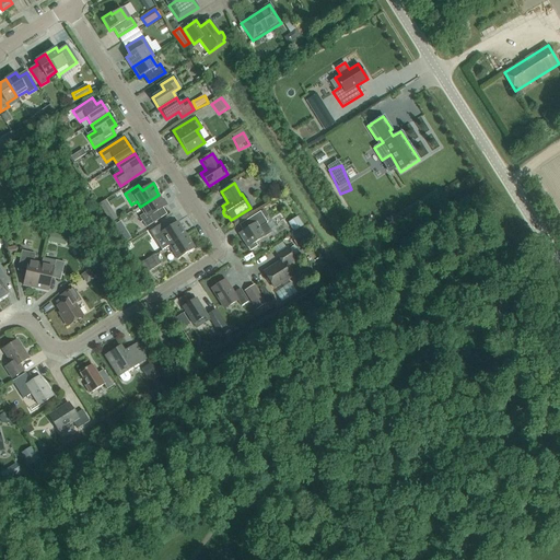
[(159,195),(140,207),(144,213),(139,217),(146,228),(160,219),(156,212),(167,206),(163,199),(162,200),(159,195)]
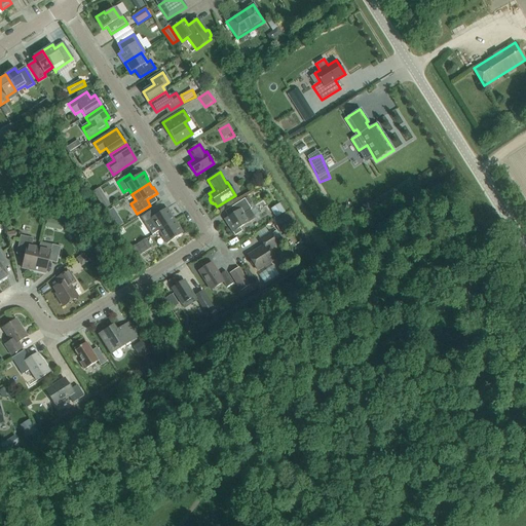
[(255,218),(250,211),(251,210),(245,199),(233,205),(237,212),(224,220),(235,235),(241,231),(239,228),(255,218)]
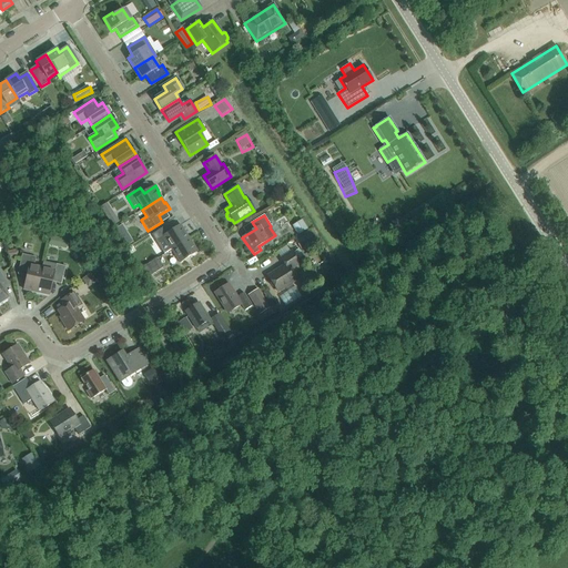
[(171,250),(189,239),(180,225),(166,233),(163,227),(152,235),(155,241),(163,236),(171,250)]
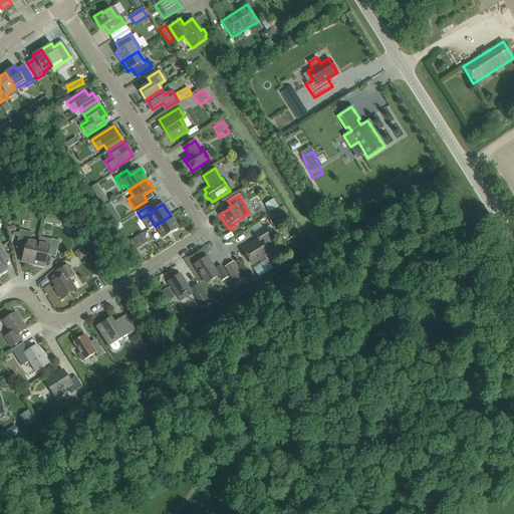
[(272,227),(285,219),(279,210),(267,217),(272,227)]
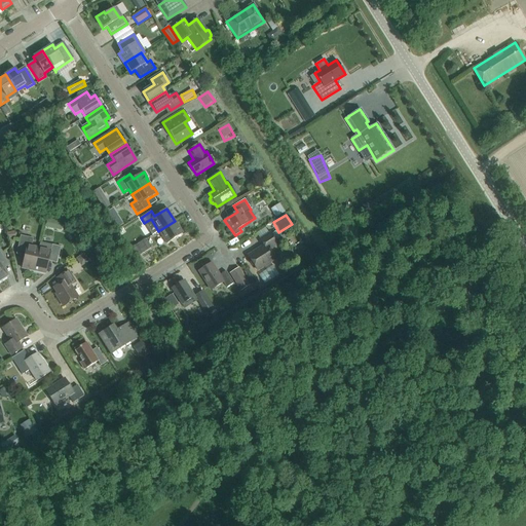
[(175,221),(158,231),(166,243),(183,233),(175,221)]
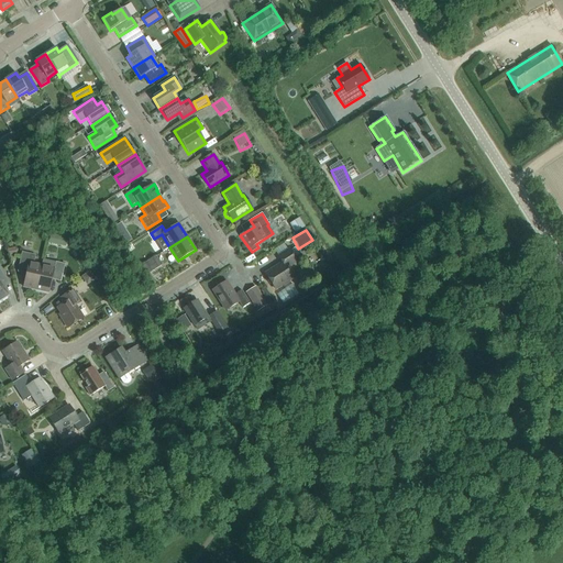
[(283,263),(265,274),(275,289),(295,277),(288,267),(297,261),(289,250),(278,256),(283,263)]
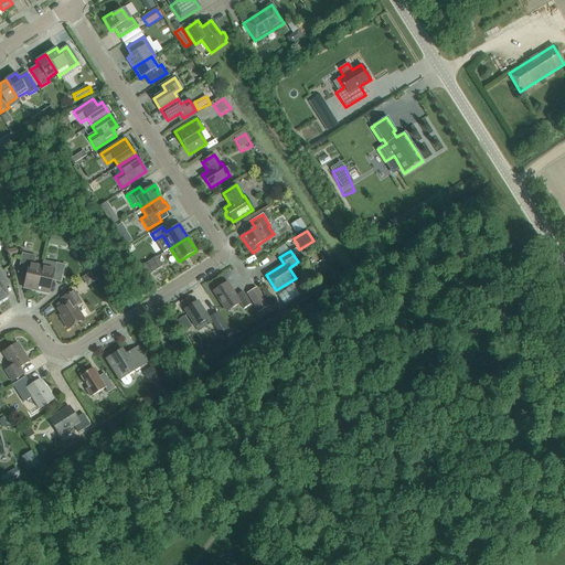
[(36,291),(41,267),(33,265),(35,256),(22,254),(18,274),(25,275),(23,288),(36,291)]
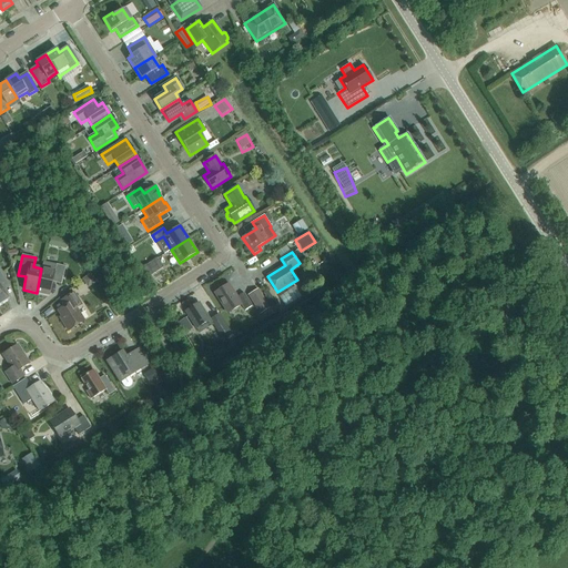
[(156,259),(142,269),(148,277),(163,269),(156,259)]
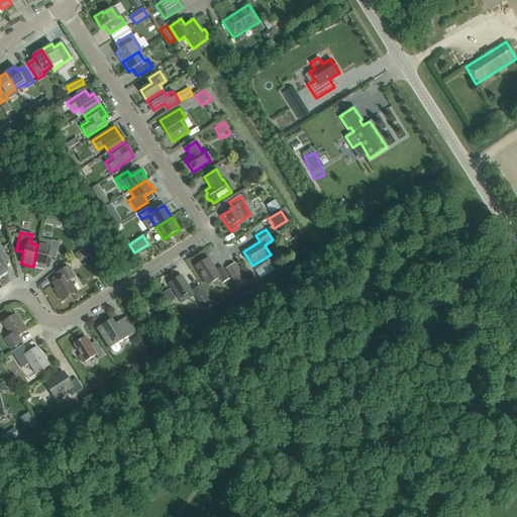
[(60,242),(45,239),(39,238),(37,244),(33,267),(44,269),(47,256),(56,259),(60,242)]
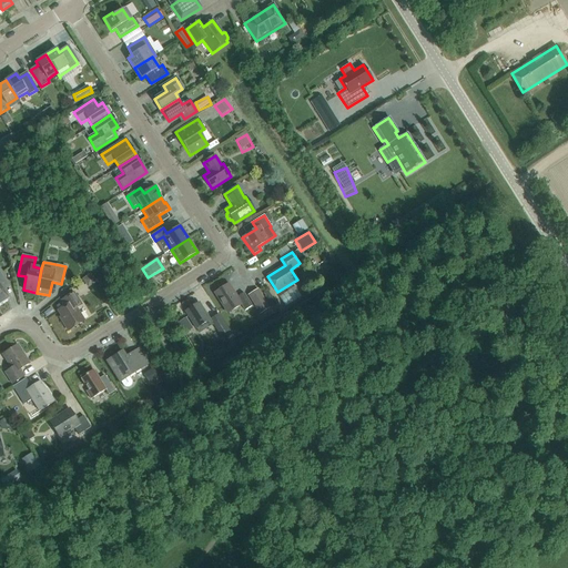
[(0,303),(8,298),(3,291),(9,287),(0,272),(0,303)]
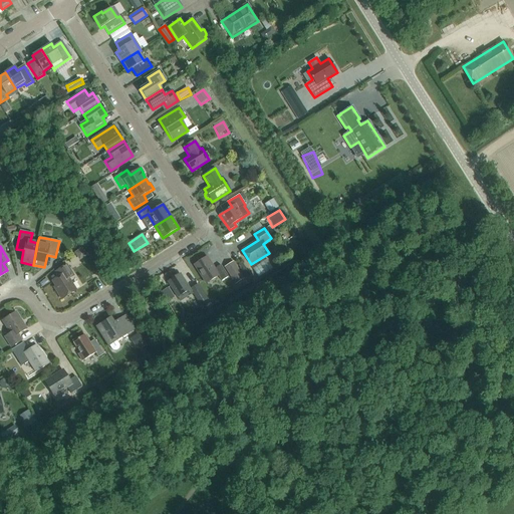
[(220,265),(214,269),(207,257),(194,265),(206,284),(218,276),(221,281),(228,277),(220,265)]
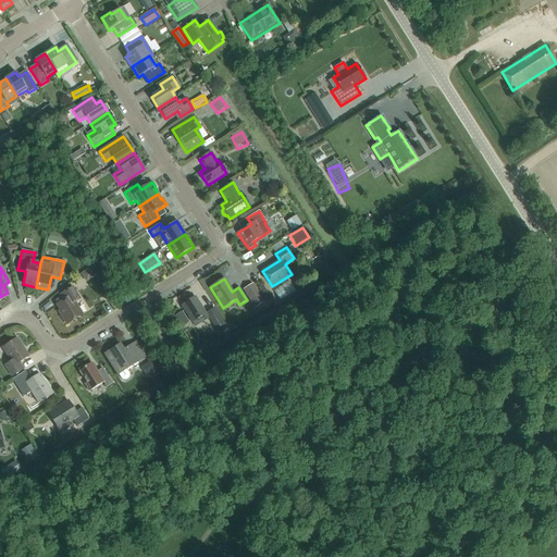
[(252,284),(243,289),(255,308),(264,302),(252,284)]
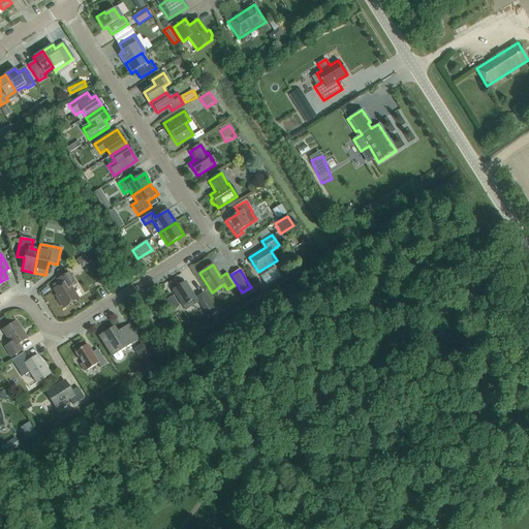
[(57,299),(63,308),(79,299),(70,287),(75,284),(68,273),(57,280),(60,285),(54,289),(59,298),(57,299)]
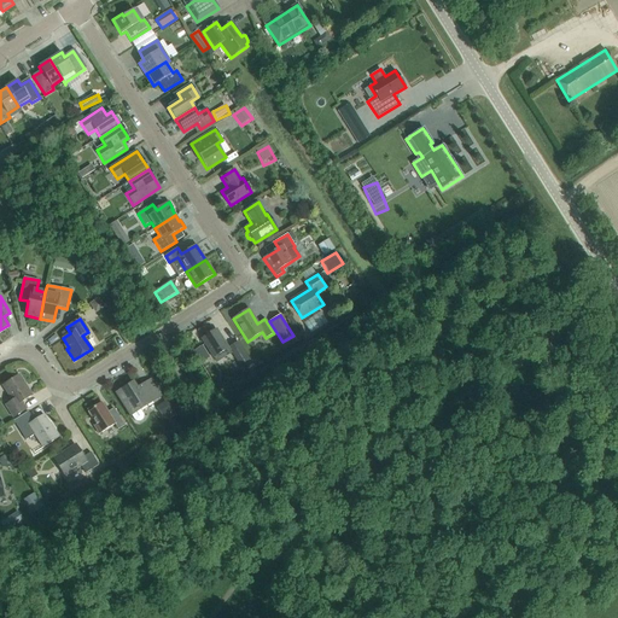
[(216,330),(202,339),(214,357),(217,363),(227,357),(223,351),(228,349),(216,330)]
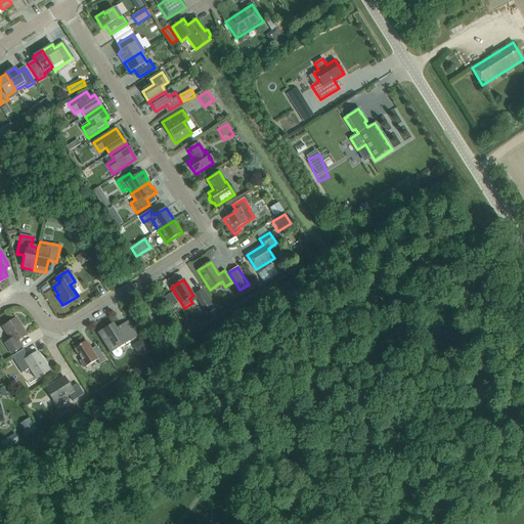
[(211,305),(202,290),(195,294),(201,302),(199,303),(204,310),(211,305)]
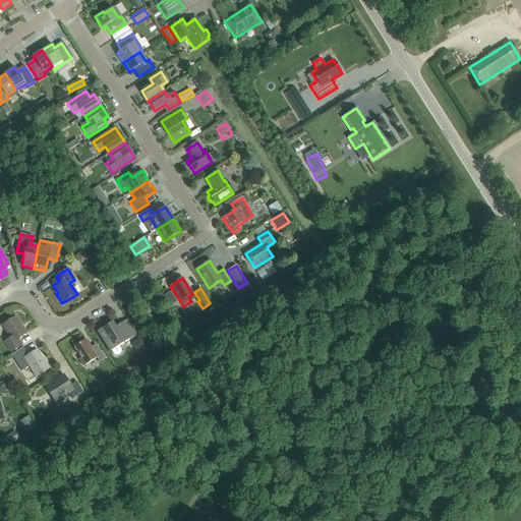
[(15,316),(2,325),(10,338),(4,342),(11,352),(22,345),(18,339),(26,334),(15,316)]
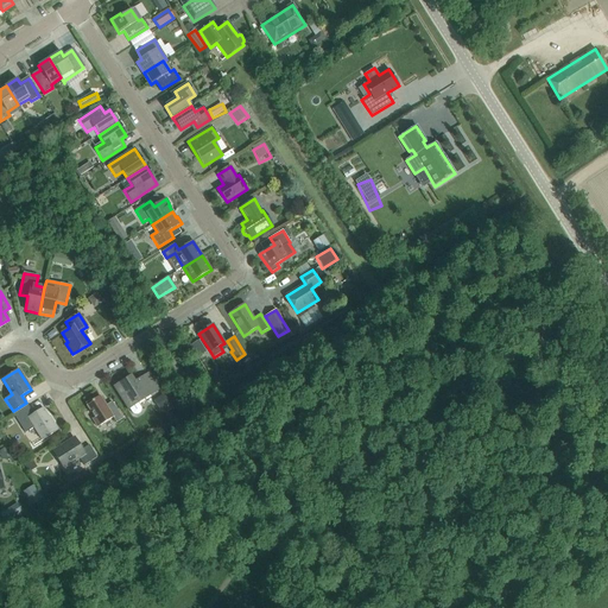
[(131,377),(115,387),(128,409),(130,409),(133,415),(137,415),(140,413),(141,409),(138,403),(158,390),(147,374),(134,382),(131,377)]
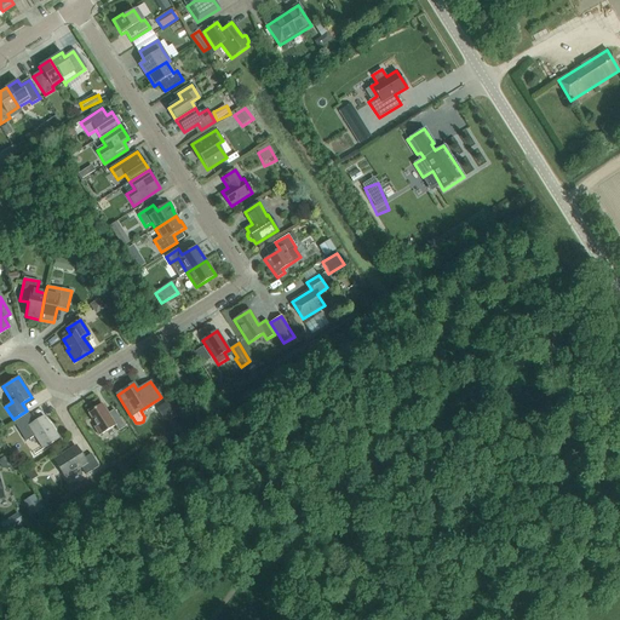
[(95,428),(99,436),(115,426),(119,431),(125,428),(118,414),(110,419),(102,405),(92,409),(93,411),(89,414),(96,426),(95,428)]
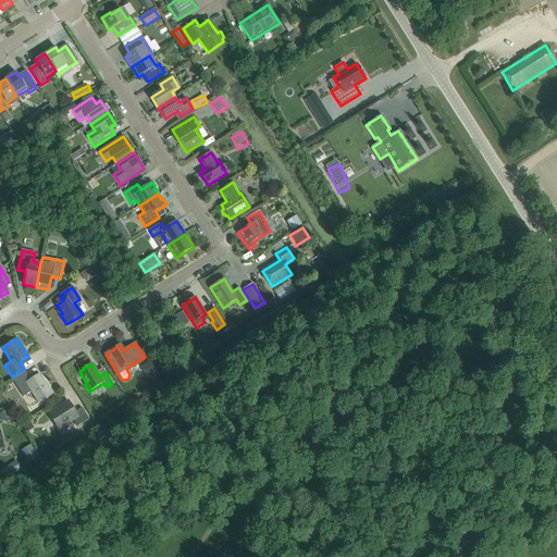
[(12,380),(23,397),(32,392),(38,404),(52,395),(39,374),(31,380),(25,371),(12,380)]
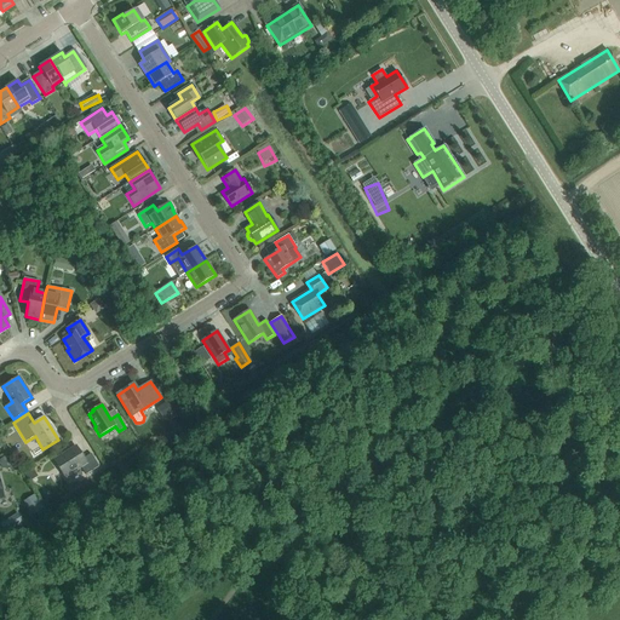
[(80,466),(86,475),(98,466),(91,454),(84,459),(76,447),(55,461),(64,477),(80,466)]
